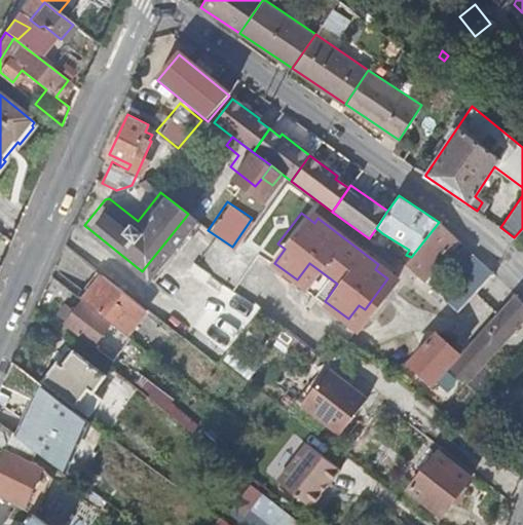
[(458,240),(439,222),(411,257),(405,265),(423,282),(458,240)]
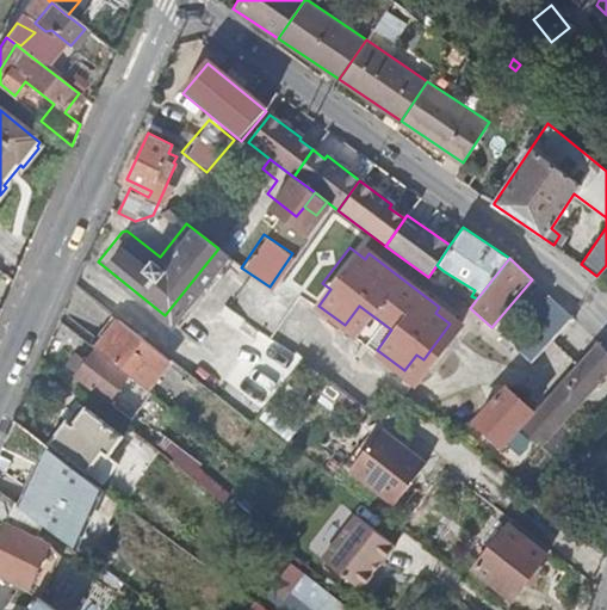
[(437,265),(428,277),(435,283),(444,271),(437,265)]
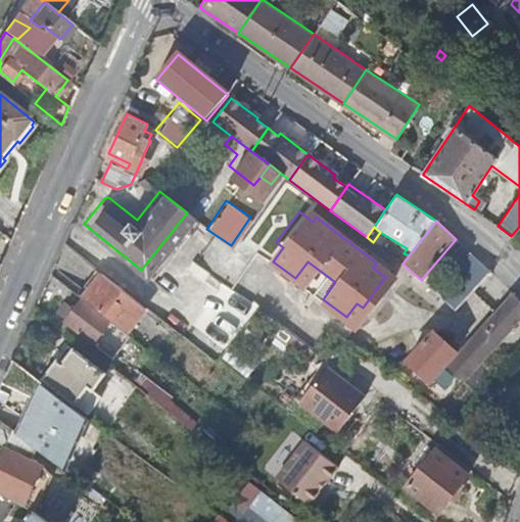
[(432,288),(453,306),(487,268),(467,249),(432,288)]
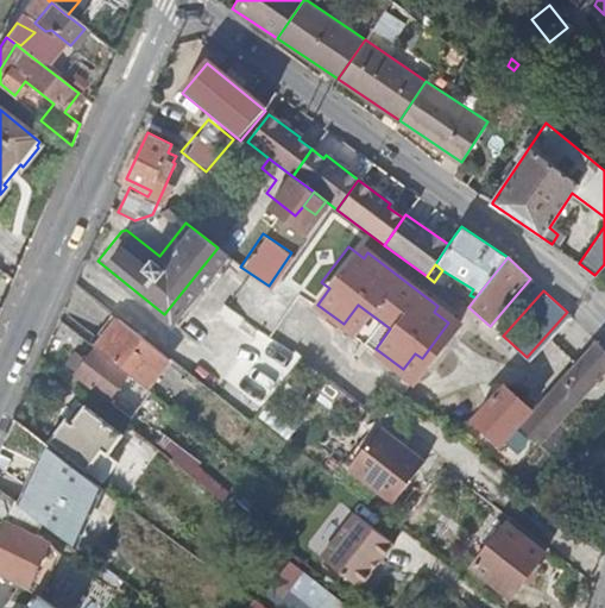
[(118,318),(95,348),(136,378),(147,388),(169,358),(118,318)]
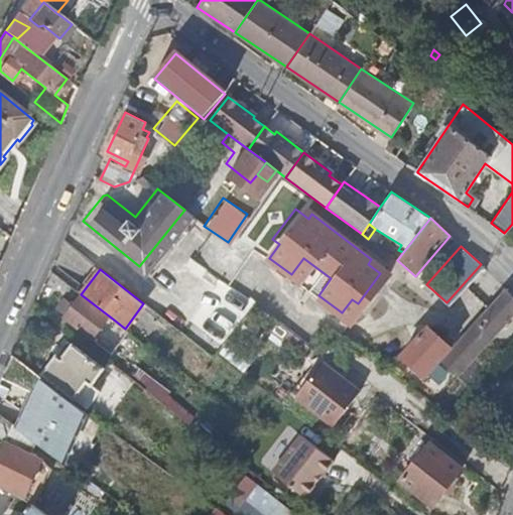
[(512,296),(503,287),(473,322),(489,337),(512,310),(512,296)]
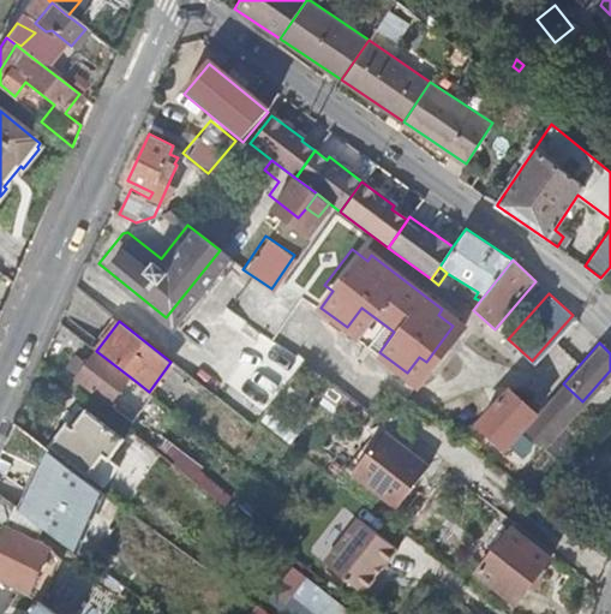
[(107,405),(127,377),(95,352),(73,379),(107,405)]
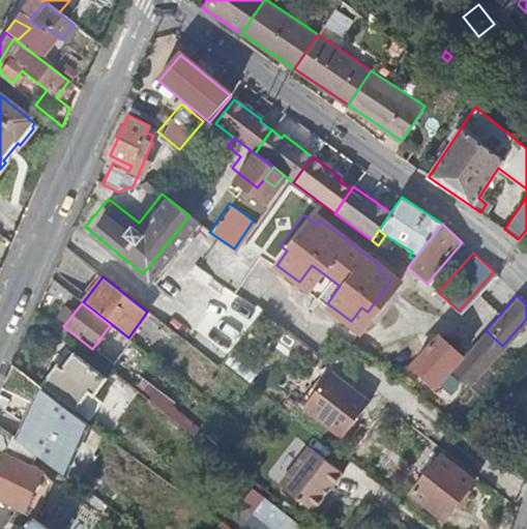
[(421,342),(437,328),(422,312),(407,326),(421,342)]
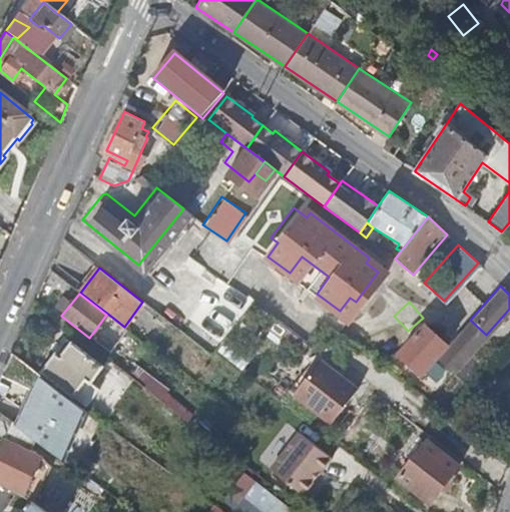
[(124,340),(130,332),(124,327),(114,319),(108,327),(124,340)]
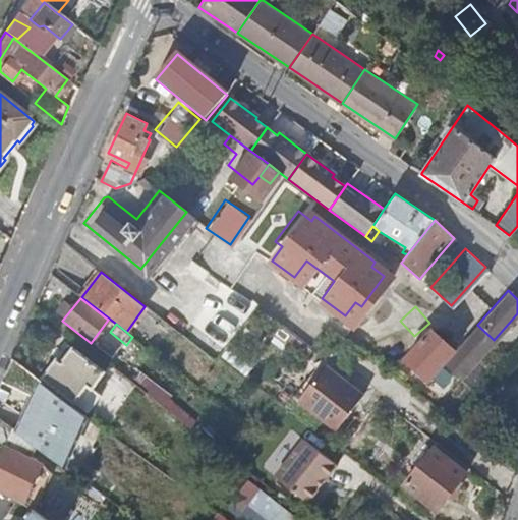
[(494,340),(477,325),(461,343),(454,350),(441,364),(443,365),(459,380),(494,340)]
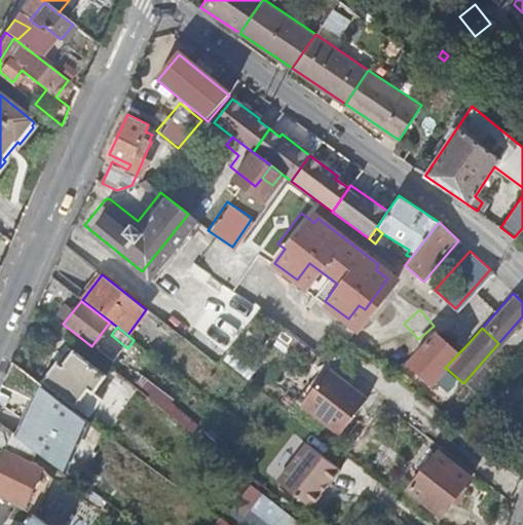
[(409,362),(424,375),(434,384),(447,369),(445,368),(458,353),(451,347),(436,333),(421,349),(417,345),(407,357),(411,361),(409,362)]
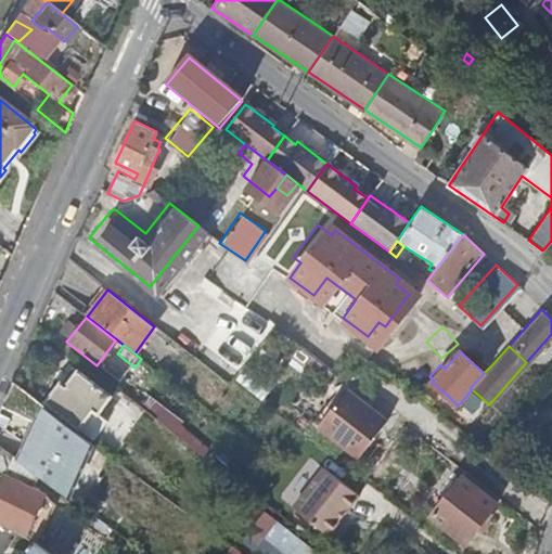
[(484,373),(491,365),(484,359),(476,366),(484,373)]
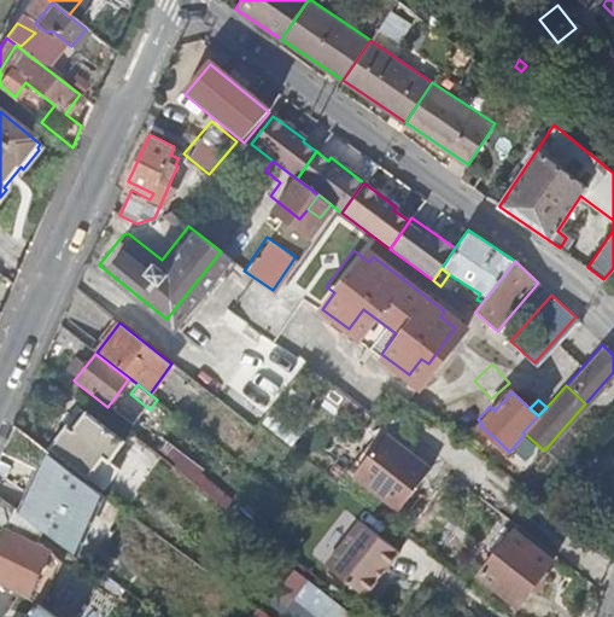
[(82,409),(68,428),(74,431),(88,414),(82,409)]
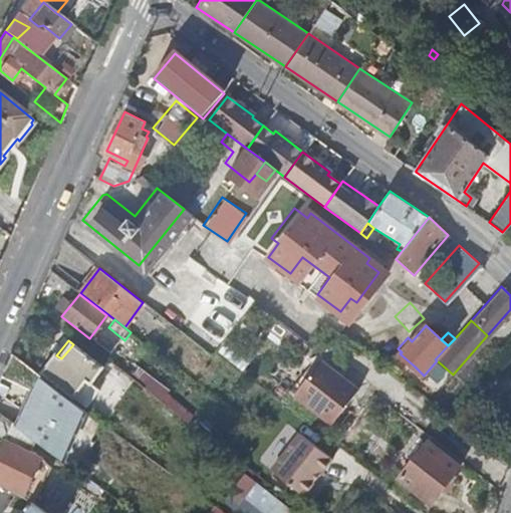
[(97,348),(110,358),(117,350),(104,340),(97,348)]
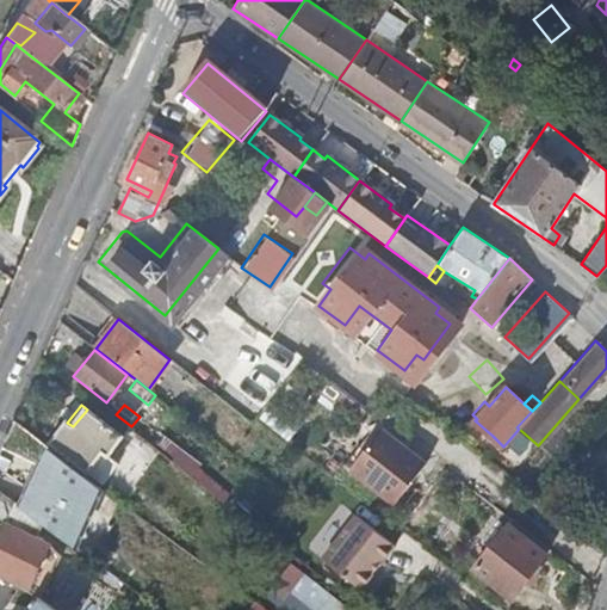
[(51,443),(86,469),(101,449),(109,454),(122,436),(87,410),(73,426),(67,423),(51,443)]
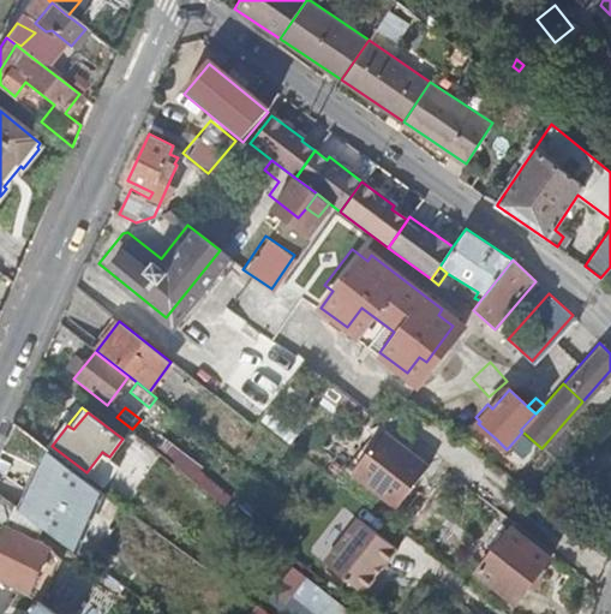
[(546,452),(561,463),(580,441),(567,429),(546,452)]
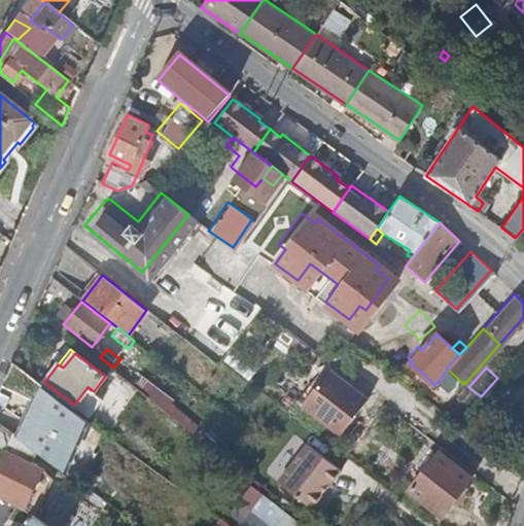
[(329,371),(301,406),(339,435),(367,400),(329,371)]
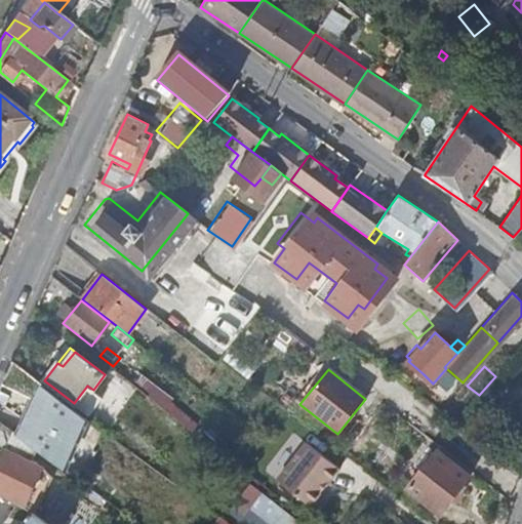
[(415,383),(419,387),(426,392),(433,384),(424,374),(415,383)]
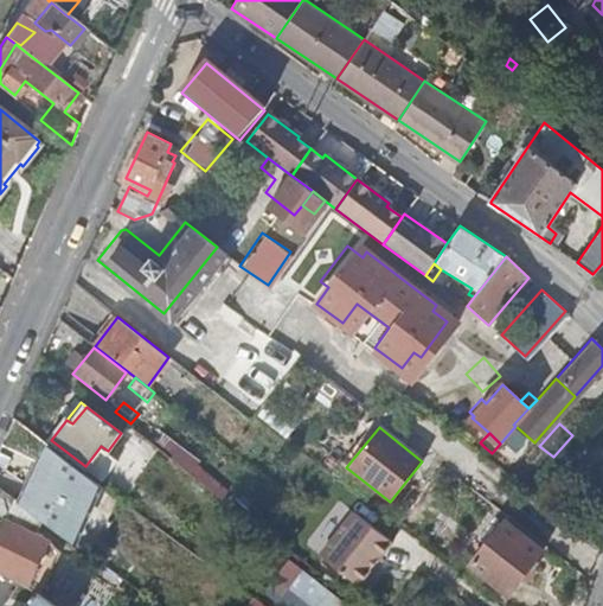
[(45,445),(19,503),(42,520),(74,542),(108,493),(45,445)]
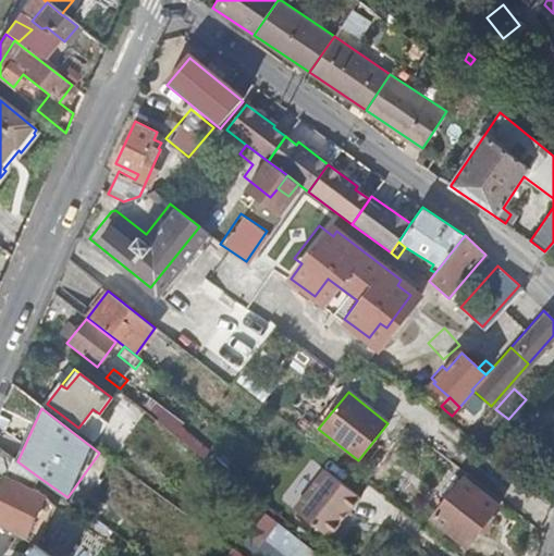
[(93,409),(78,428),(85,432),(99,414),(93,409)]
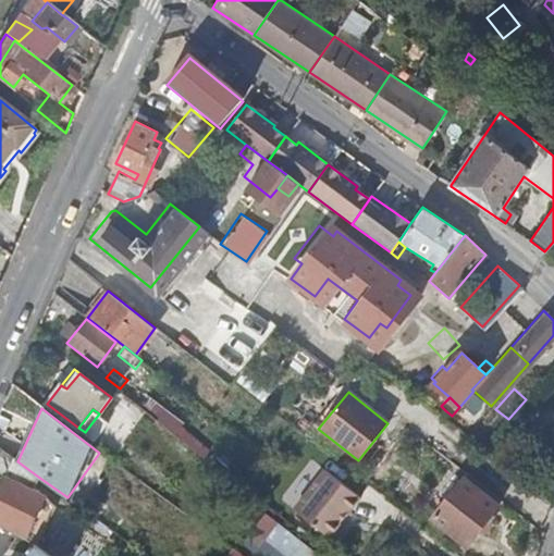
[(445,410),(441,415),(447,420),(452,416),(445,410)]
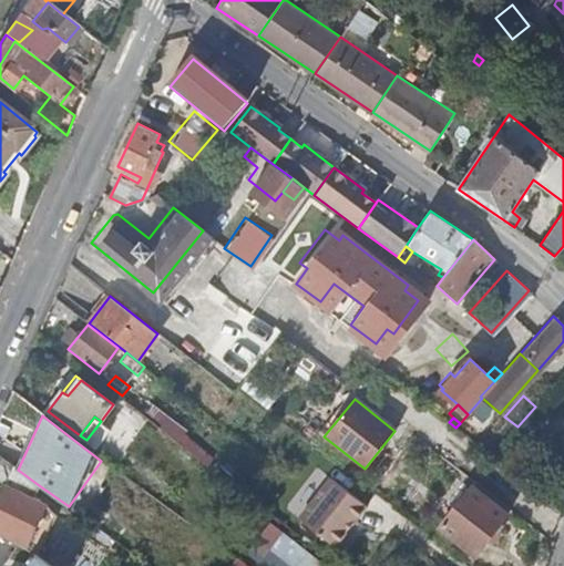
[(13,466),(0,495),(0,531),(27,543),(44,503),(31,496),(39,485),(18,470),(13,466)]
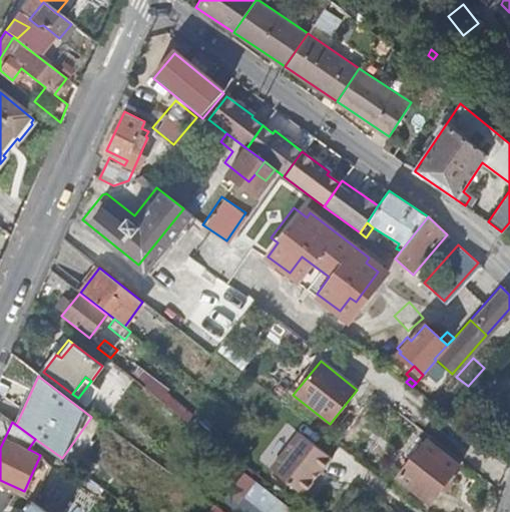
[(298,429),(283,448),(315,473),(330,454),(298,429)]
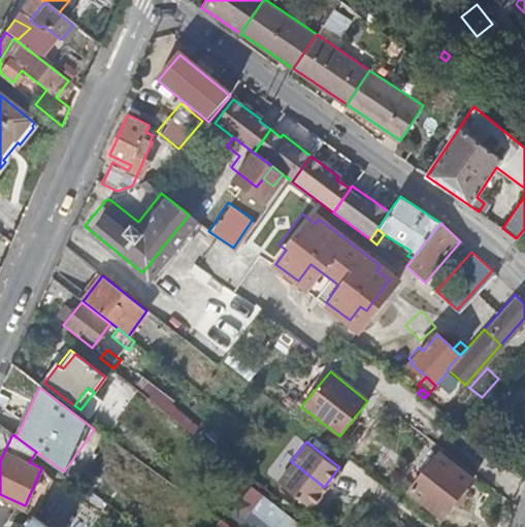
[(407,490),(440,517),(471,479),(437,452),(407,490)]
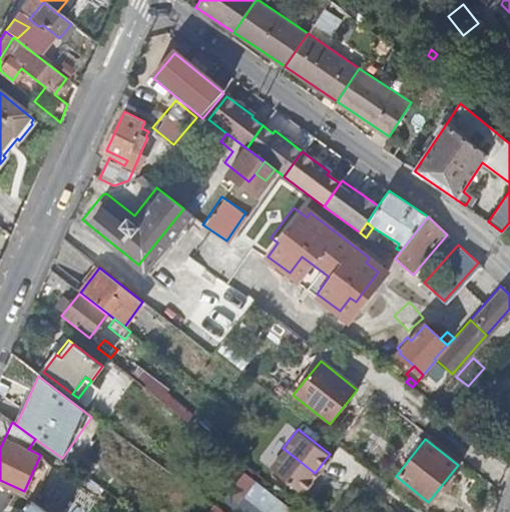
[(315,473),(283,448),(269,466),(302,491),(315,473)]
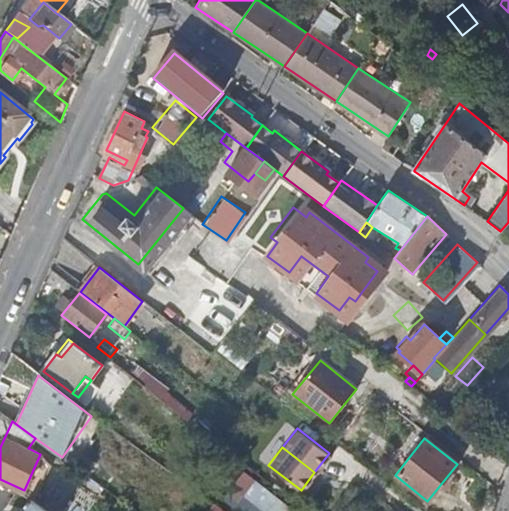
[(240,469),(218,499),(234,510),(289,510),(292,508),(240,469)]
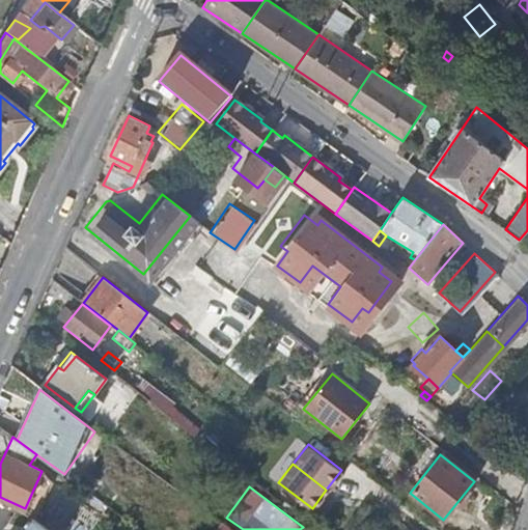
[(48,529),(31,518),(21,529),(48,529)]
